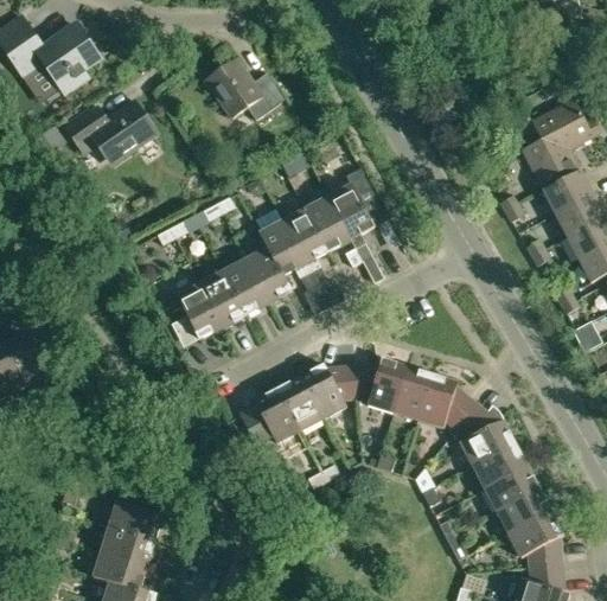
[(596,6),(579,0),(582,16),(598,19),(606,17),(606,6),(606,4),(596,6)]
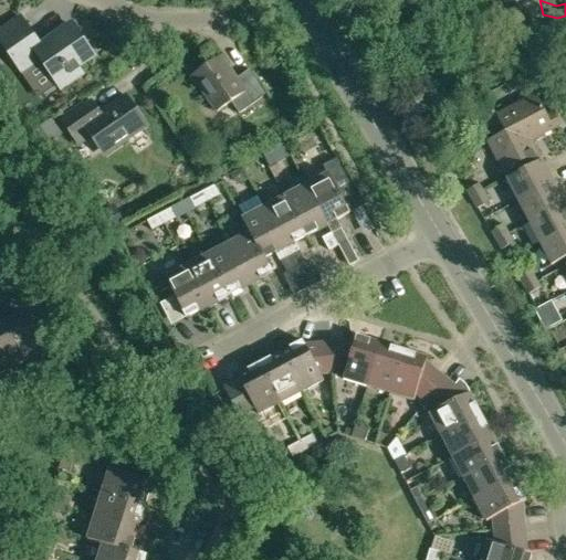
[(76,63),(92,52),(72,23),(41,44),(32,32),(18,10),(0,21),(0,39),(20,70),(39,56),(60,87),(82,73),(76,63)]
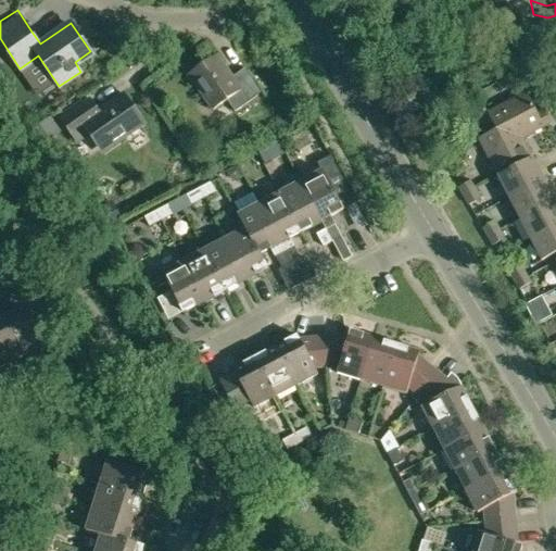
[(235,111),(262,91),(245,66),(231,76),(216,53),(187,74),(212,110),(227,99),(235,111)]
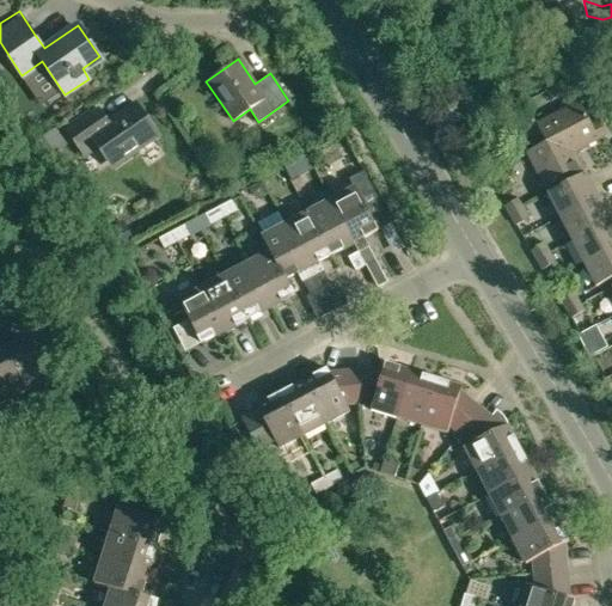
[(534,122),(544,140),(573,150),(605,133),(598,120),(589,123),(577,99),(534,122)]
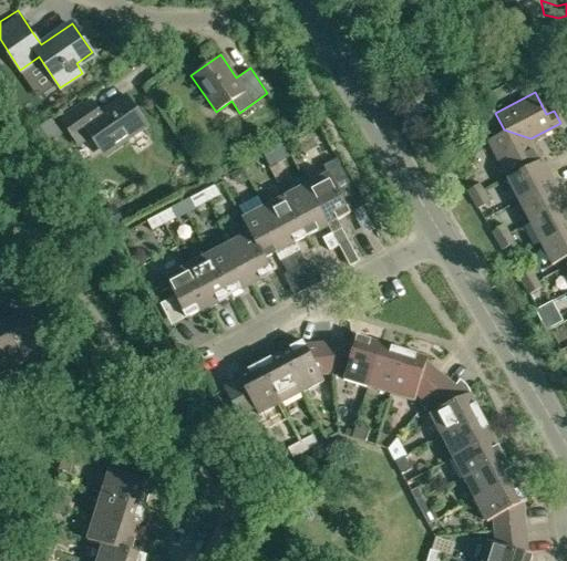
[(105,152),(143,126),(123,96),(100,112),(90,99),(61,118),(79,144),(93,134),(105,152)]
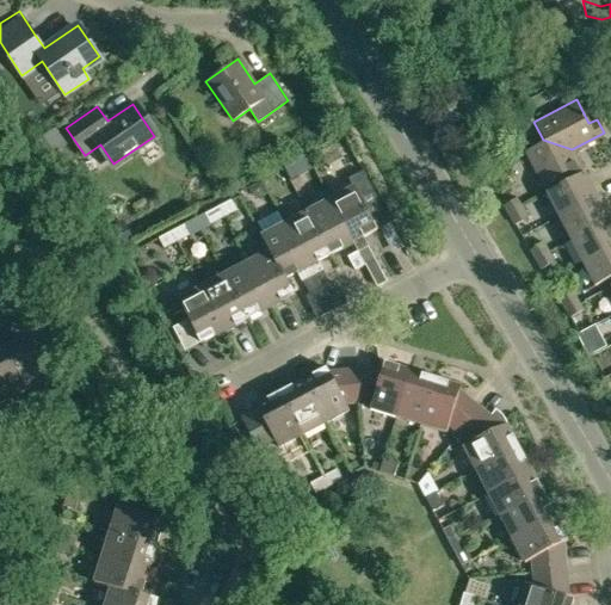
[(55,123),(30,140),(29,141),(41,158),(42,158),(67,140),(55,123)]
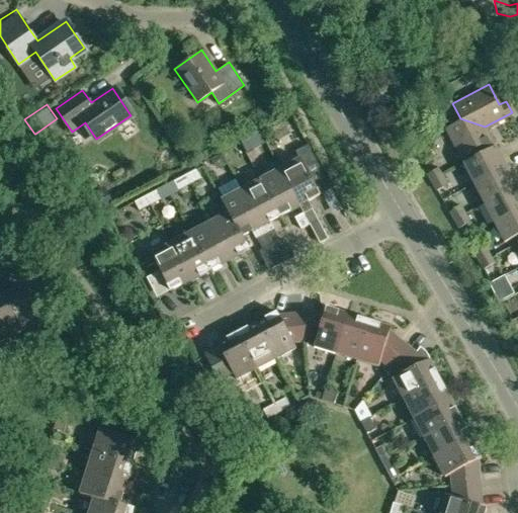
[(434,110),(431,118),(440,121),(443,113),(434,110)]
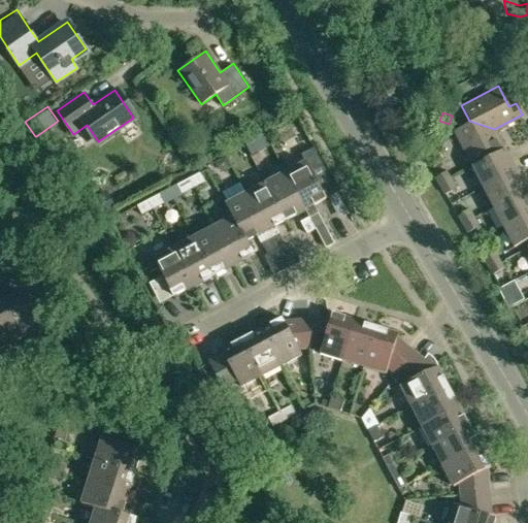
[(453,130),(471,166),(504,149),(494,129),(469,121),(453,130)]
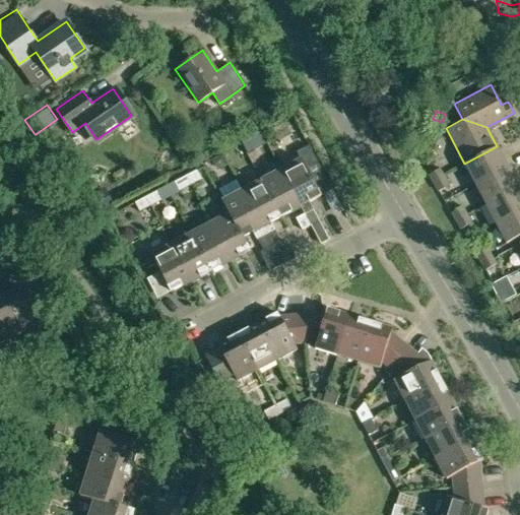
[(247,149),(252,146),(246,135),(241,138),(247,149)]
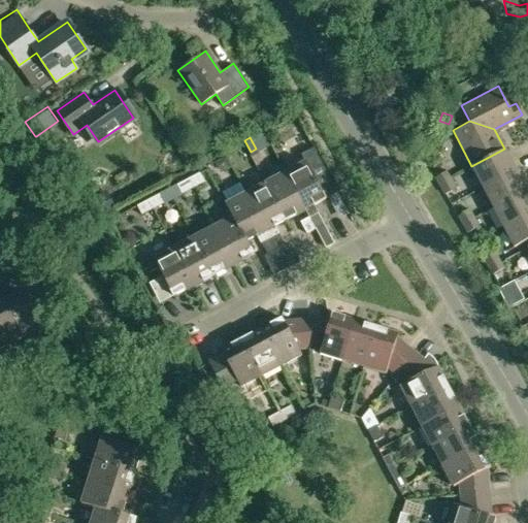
[(316,229),(324,224),(312,204),(337,191),(314,146),(302,153),(306,160),(285,171),(304,208),(308,217),(316,229)]
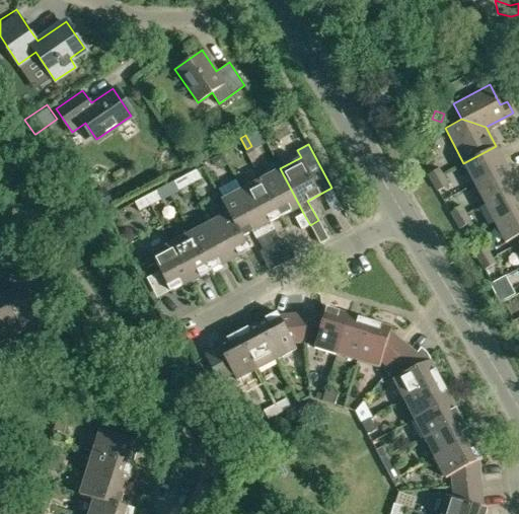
[(496,146),(463,163),(473,182),(506,166),(496,146)]
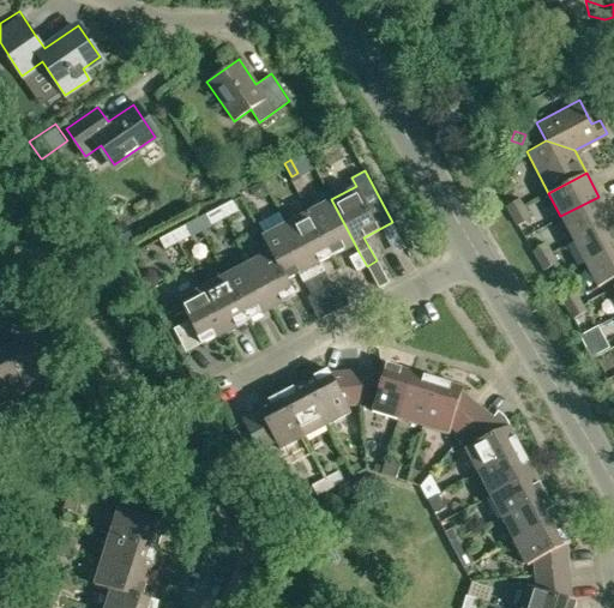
[(263,176),(250,182),(253,190),(262,193),(270,190),(263,176)]
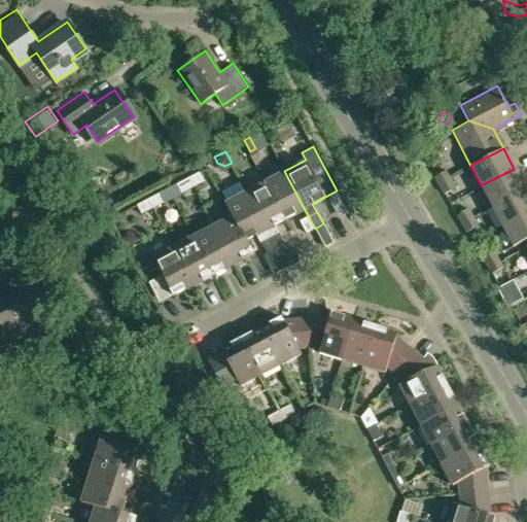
[(481,185),(491,205),(524,188),(514,169),(481,185)]
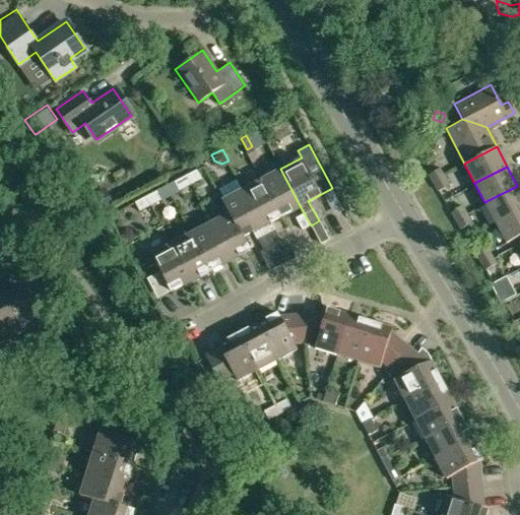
[(427,174),(432,181),(442,175),(438,168),(427,174)]
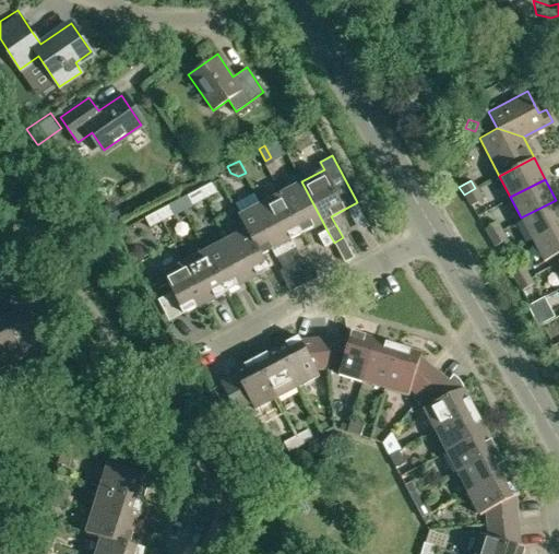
[(199,188),(203,197),(216,190),(212,181),(199,188)]
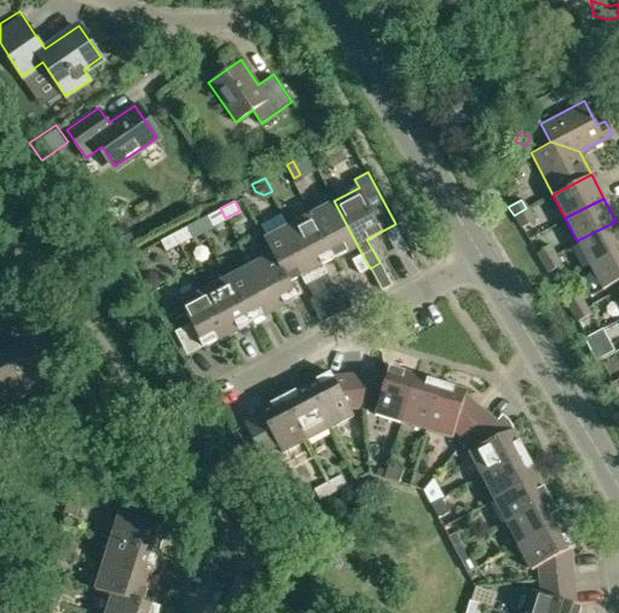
[(311,213),(334,256),(357,244),(334,201),(311,213)]
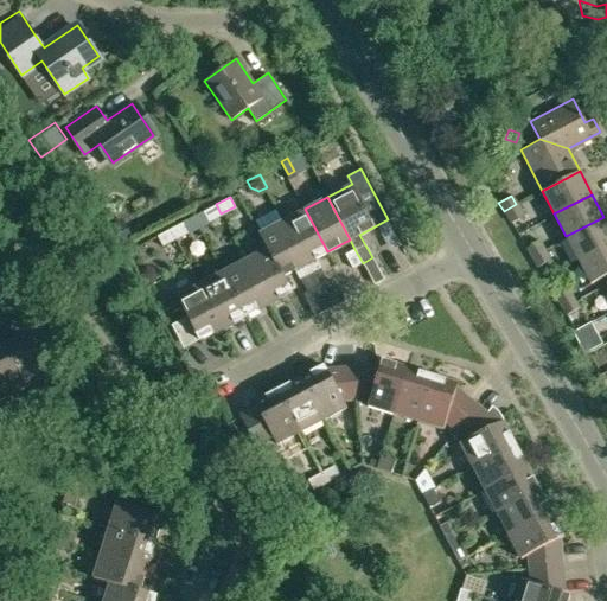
[(216,204),(203,211),(208,221),(221,213),(216,204)]
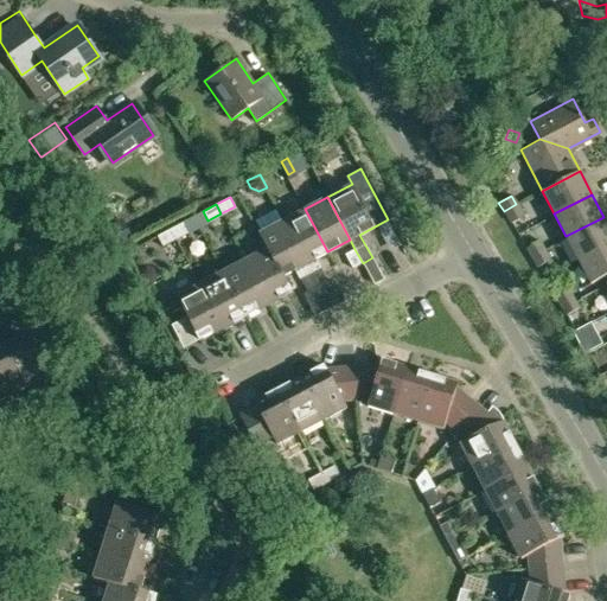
[(516,204),(504,211),(510,222),(522,213),(516,204)]
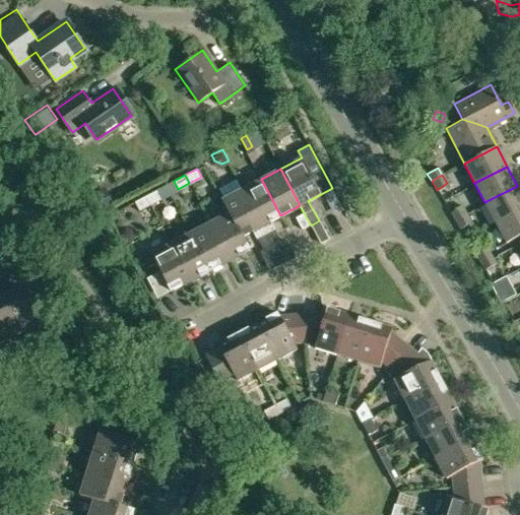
[(261,179),(242,188),(272,245),(280,241),(270,220),(280,215),(261,179)]
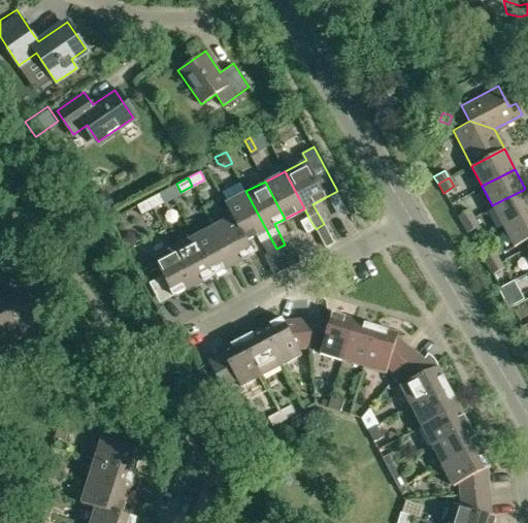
[(105,187),(83,199),(92,216),(114,204),(105,187)]
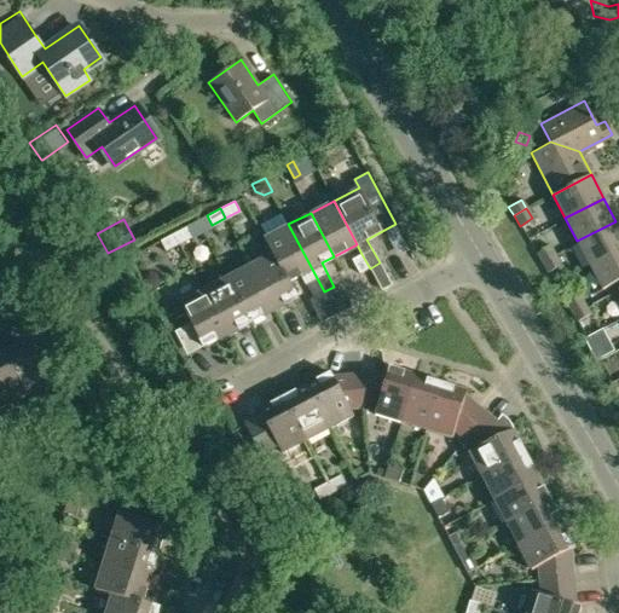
[(577,241),(589,265),(618,248),(618,227),(615,221),(577,241)]
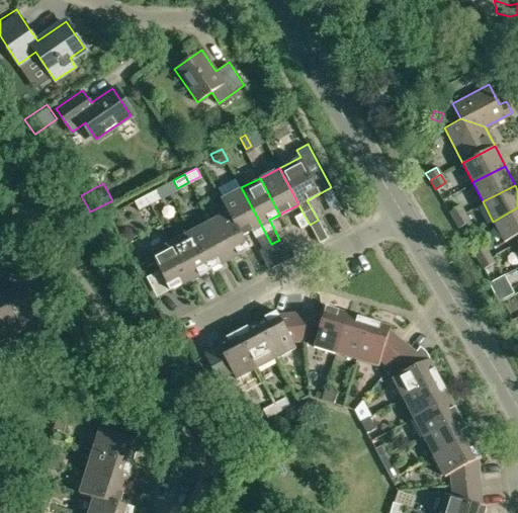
[(252,229),(256,237),(262,248),(271,244),(241,187),(221,198),(228,211),(229,211),(242,234),(243,234),(252,229)]
